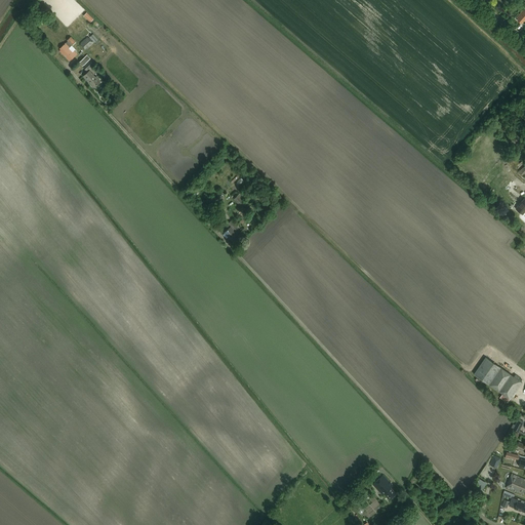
[(522,24),(524,21),(524,22),(524,21),(524,11),(524,10),(516,17),(518,19),(517,21),(520,24),(521,23),(522,24)]
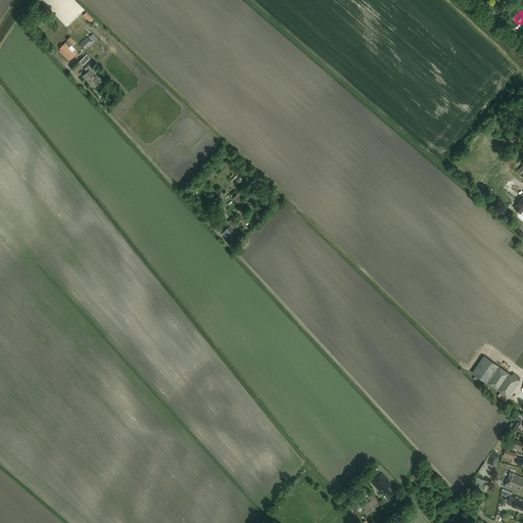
[(87,12),(83,15),(90,22),(93,19),(87,12)]
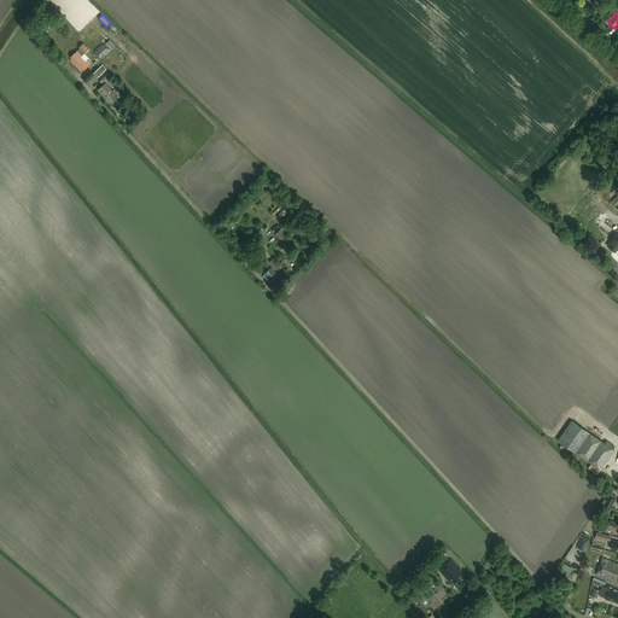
[(109,41),(105,44),(111,51),(115,47),(109,41)]
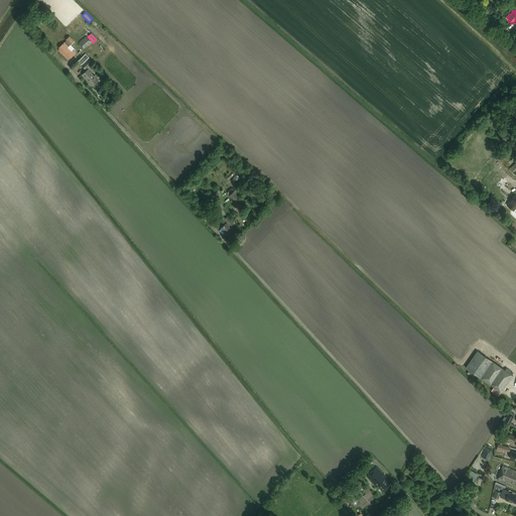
[(70,36),(66,40),(71,44),(74,41),(70,36)]
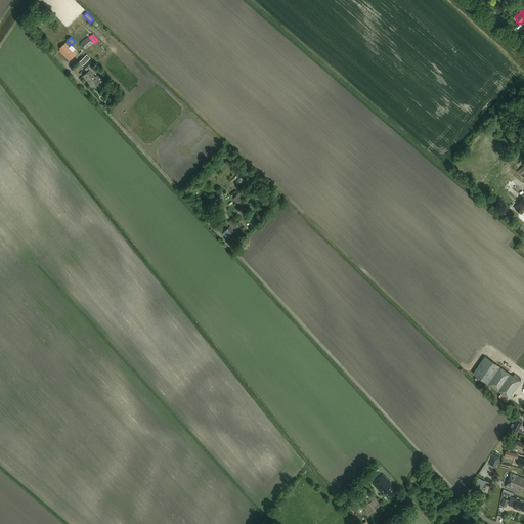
[(88,38),(86,38),(80,43),(80,45),(84,50),(86,50),(92,45),(92,42),(88,38)]
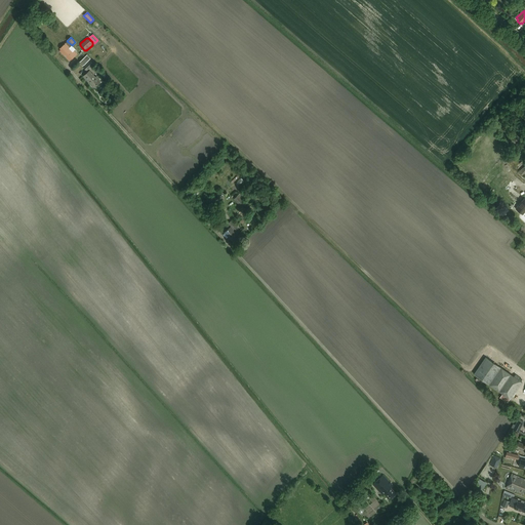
[(70,62),(77,54),(74,50),(72,52),(69,48),(71,47),(67,43),(59,49),(61,50),(59,51),(70,62)]
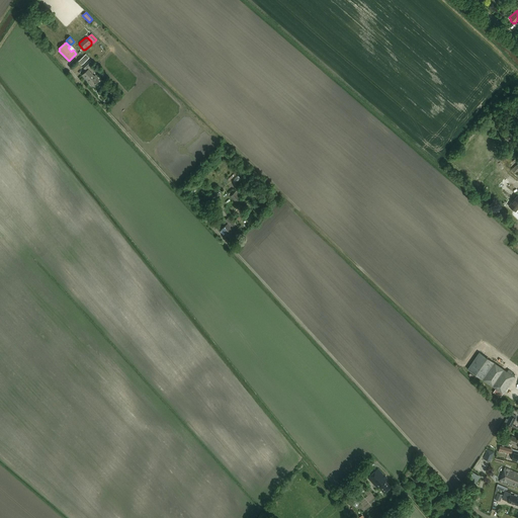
[(82,65),(88,59),(85,56),(79,62),(82,65)]
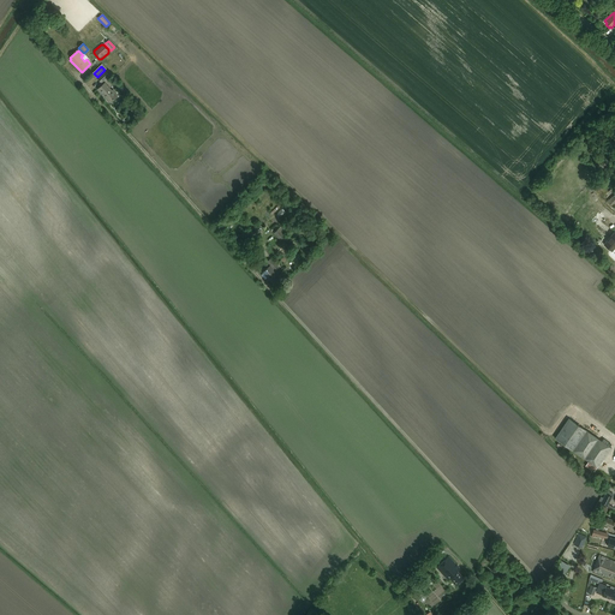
[(105,71),(97,78),(101,83),(109,76),(105,71)]
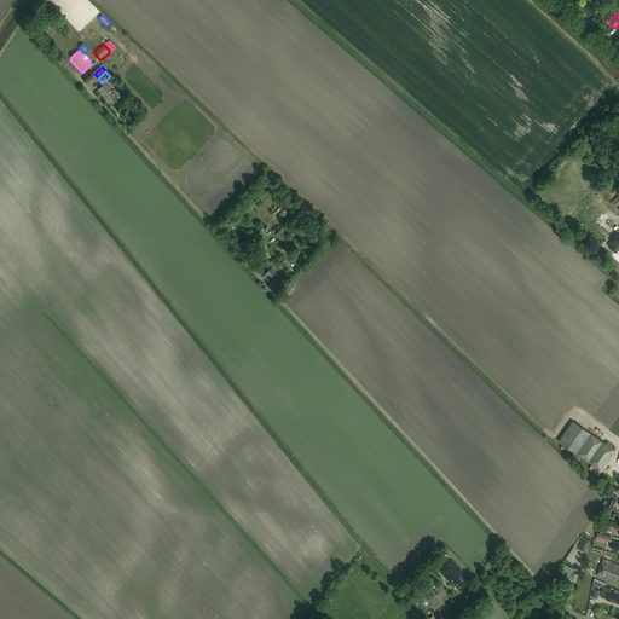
[(98,91),(110,103),(113,100),(113,102),(119,97),(115,91),(114,92),(105,84),(98,91)]
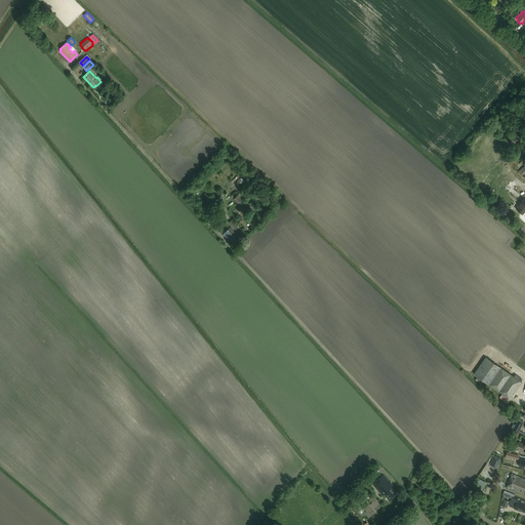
[(212,199),(216,203),(224,196),(219,192),(212,199)]
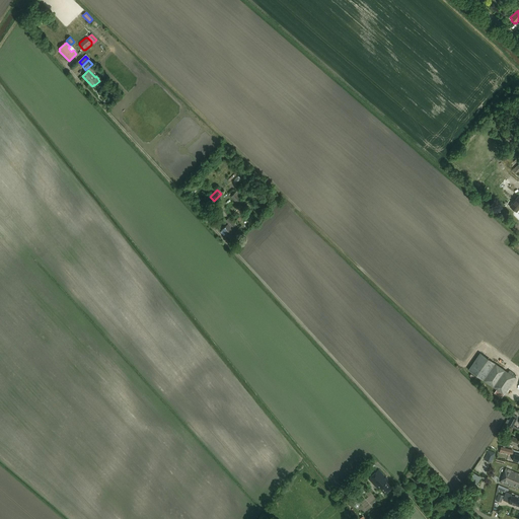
[(236,192),(230,197),(236,203),(240,199),(237,196),(238,194),(236,192)]
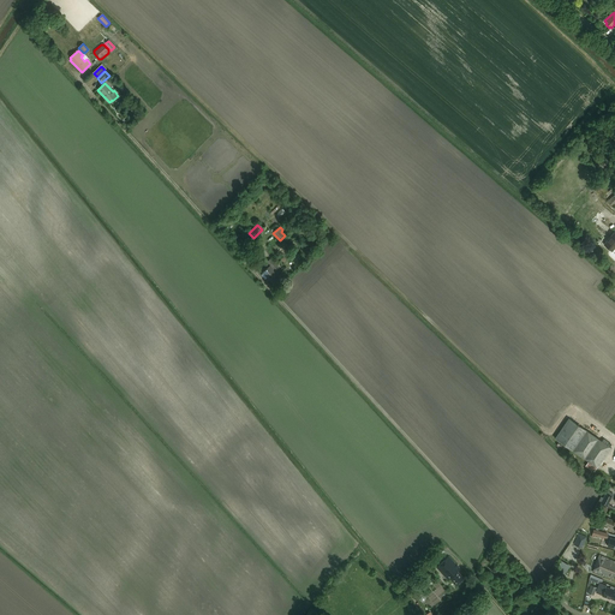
[(310,231),(306,227),(300,232),(304,237),(310,231)]
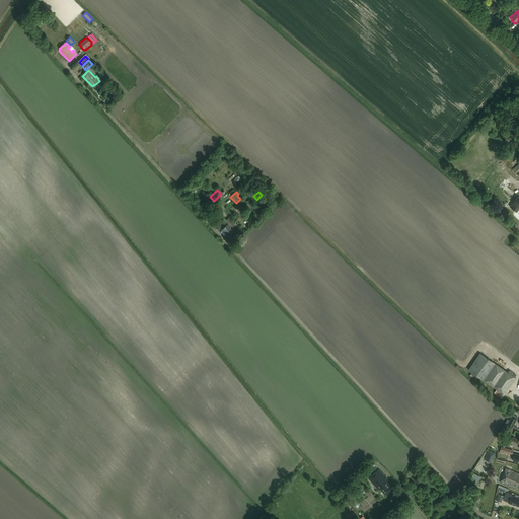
[(516,212),(518,209),(518,197),(518,196),(509,207),(516,212)]
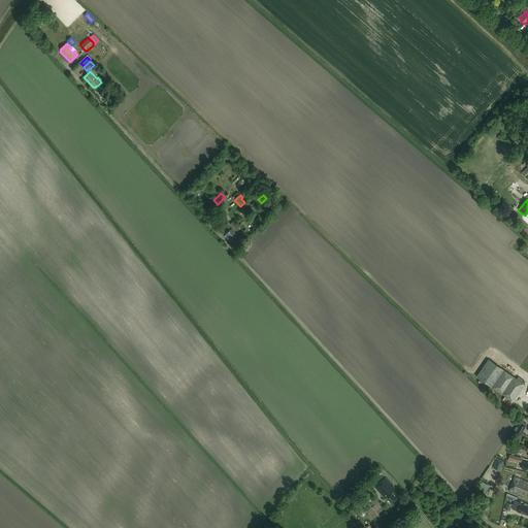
[(241,240),(240,239),(241,238),(236,232),(239,230),(232,222),(229,225),(232,228),(225,234),(232,242),(233,241),(235,244),(236,243),(237,244),(241,240)]
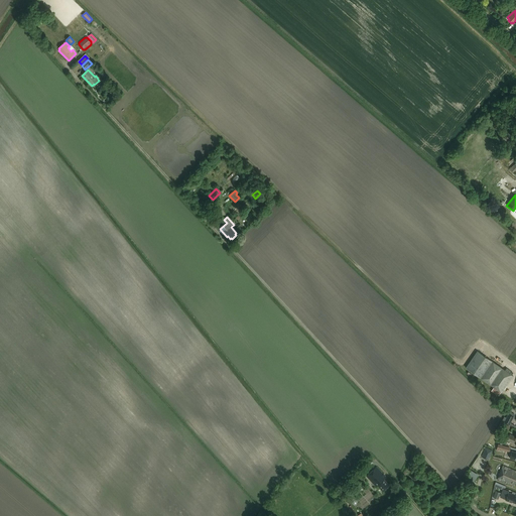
[(502,393),(513,376),(477,351),(466,368),(502,393)]
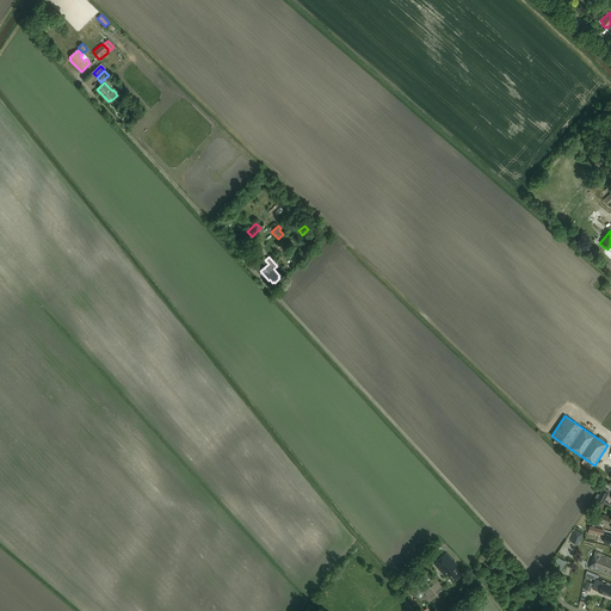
[(608,494),(602,491),(597,499),(604,503),(608,494)]
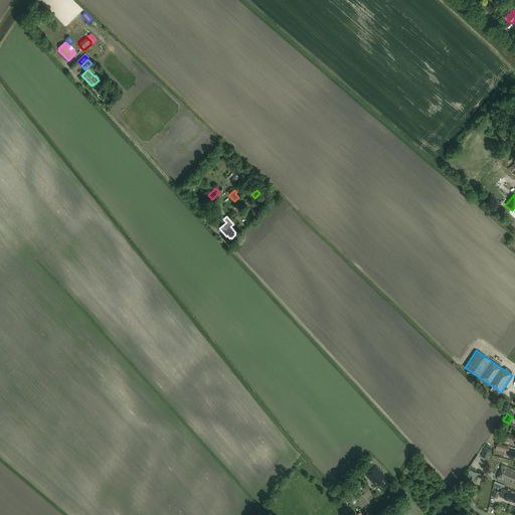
[(484,448),(480,457),(487,460),(491,450),(484,448)]
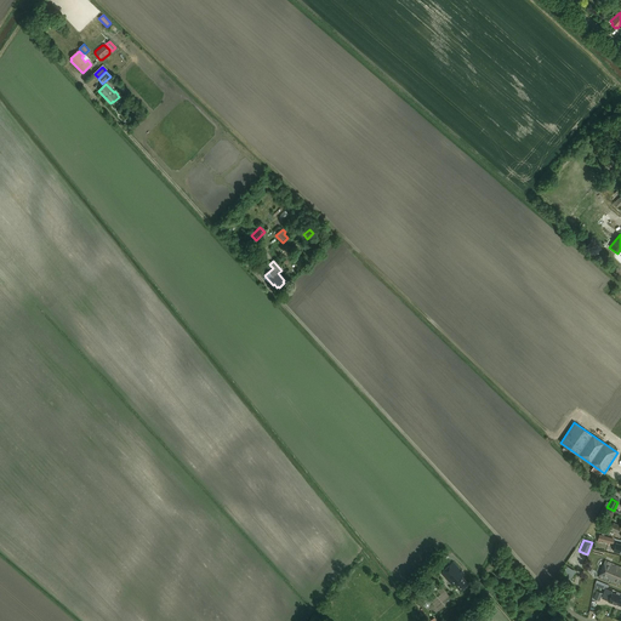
[(620,567),(605,560),(599,577),(609,581),(610,580),(620,584),(620,582),(620,567)]
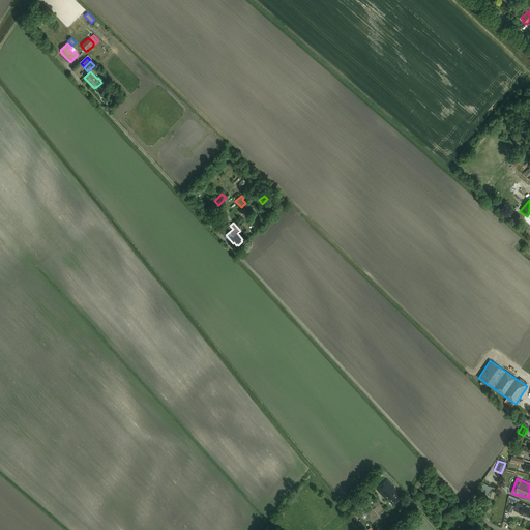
[(400,498),(395,492),(398,491),(387,479),(377,489),(386,499),(388,498),(393,503),(400,498)]
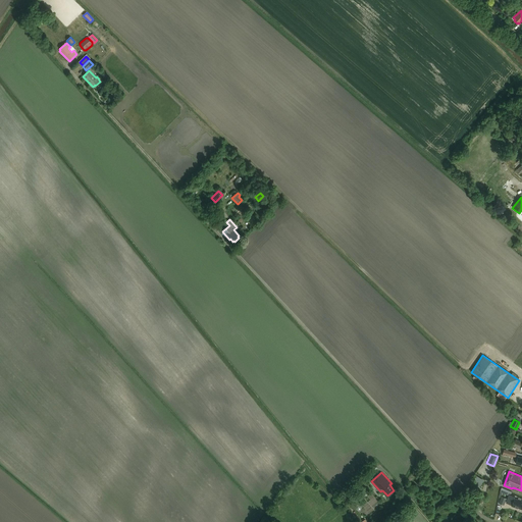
[(482,478),(476,475),(470,484),(476,488),(482,478)]
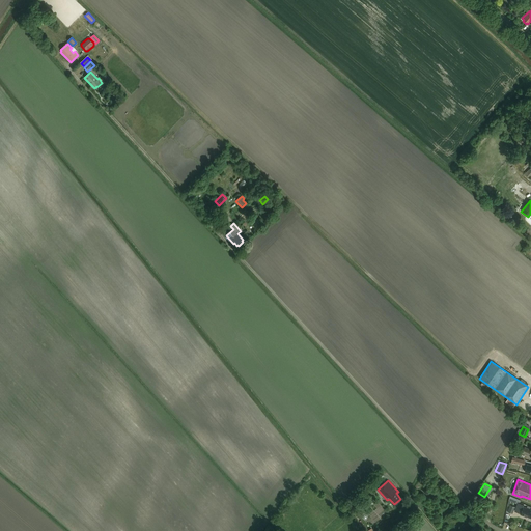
[(509,505),(505,515),(511,518),(512,514),(514,507),(509,505)]
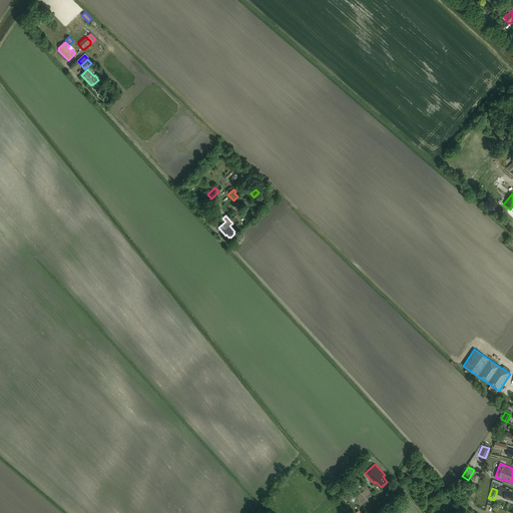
[(506,490),(503,497),(509,499),(509,498),(512,499),(512,492),(512,493),(512,492),(506,490)]
